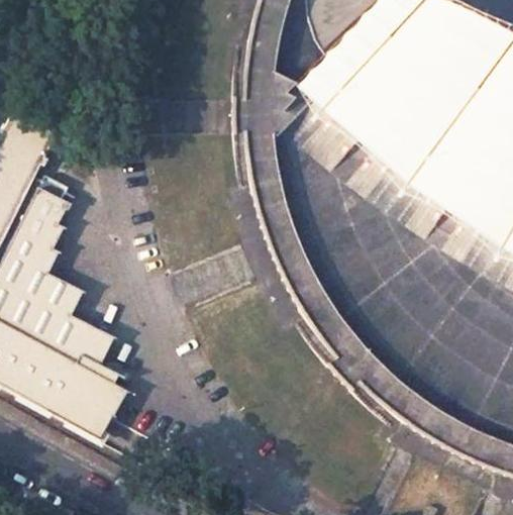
[(261,0),(247,42),(246,138),(261,219),(272,249),(288,285),(340,362),(413,423),(492,467),(512,472),(512,443),(497,437),(447,414),(404,387),(365,347),(329,304),(305,260),(287,205),(272,143),(273,110),(273,79),(289,16),(296,0),(261,0)]
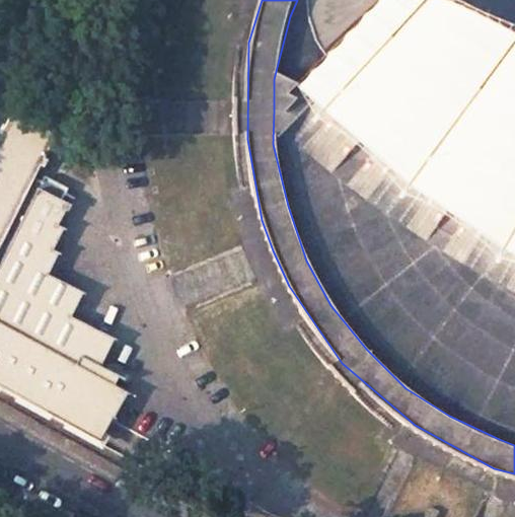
[(273,144),(287,134),(405,0),(297,0),(290,16),(274,79),(274,111),(273,144)]
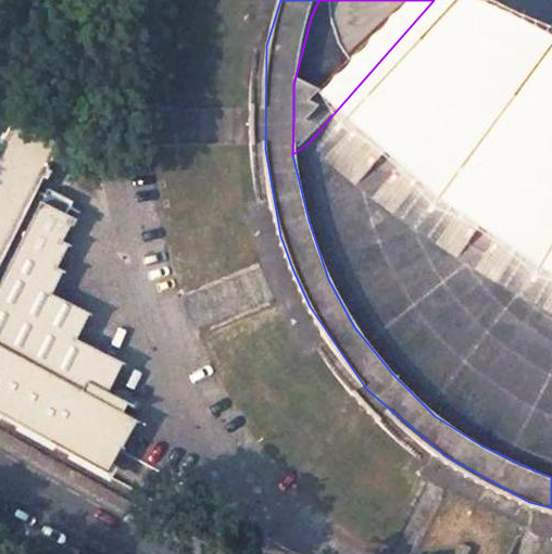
[(551,33),(485,0),(434,0),(308,143),(359,183),(375,194),(462,254),(479,267),(551,307),(551,33)]
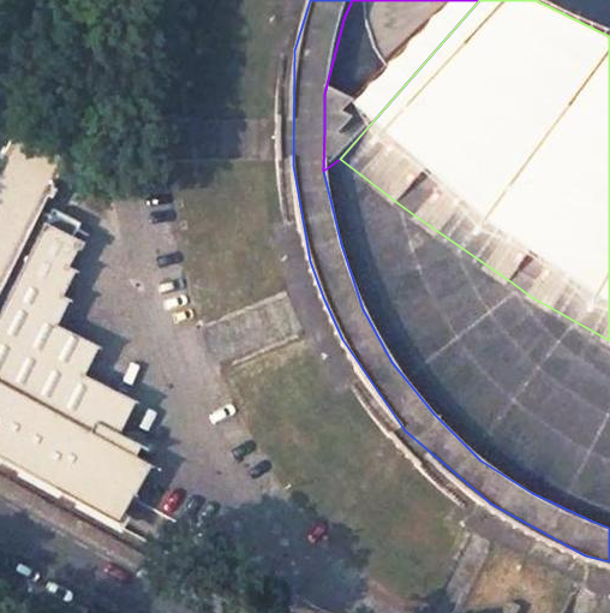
[(67,158),(19,134),(0,173),(0,292),(41,210),(67,158)]
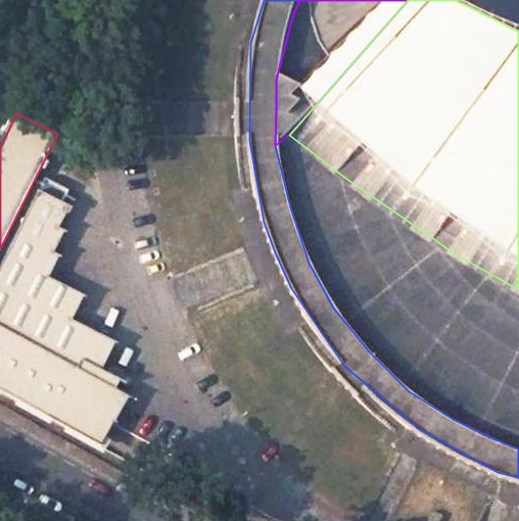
[(45,184),(35,179),(0,248),(0,388),(101,443),(128,395),(121,391),(126,382),(101,369),(116,342),(73,319),(86,295),(50,277),(61,253),(54,251),(64,230),(59,227),(66,211),(69,212),(73,206),(63,202),(69,189),(48,179),(45,184)]
